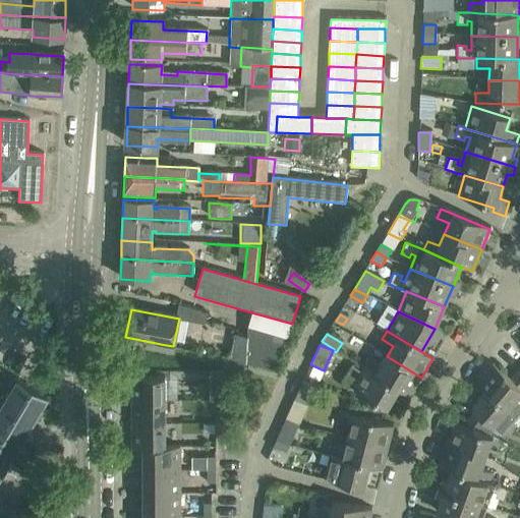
[(421,378),(387,356),(380,367),(368,360),(363,368),(409,396),(421,378)]
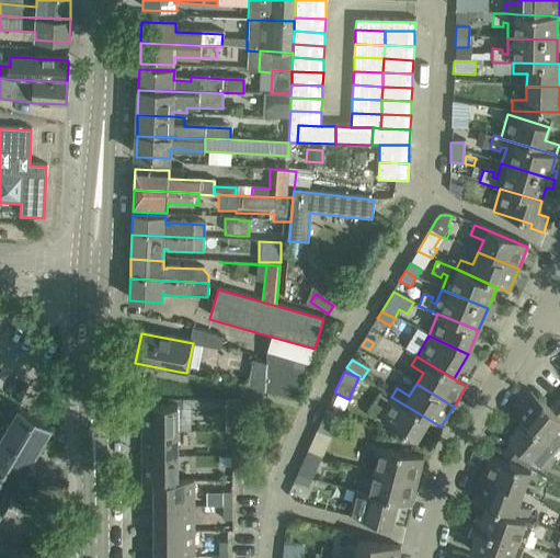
[(559,397),(550,409),(530,393),(513,412),(524,422),(558,448),(559,446),(559,397)]
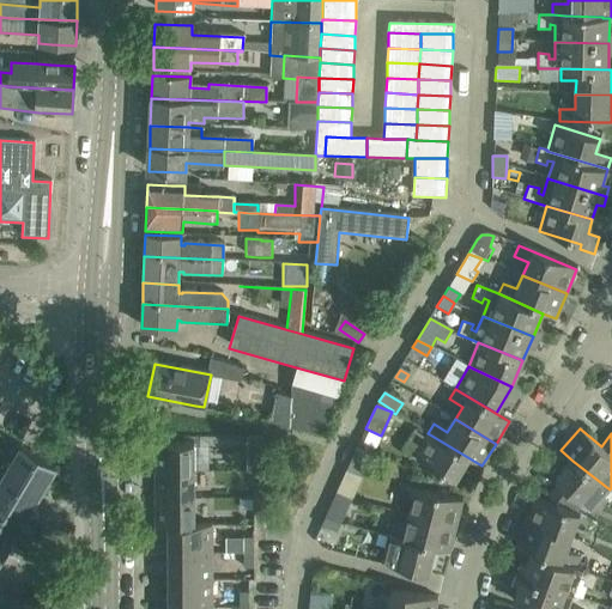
[(482,466),(428,433),(414,457),(435,468),(455,481),(468,458),(482,467),(482,466)]
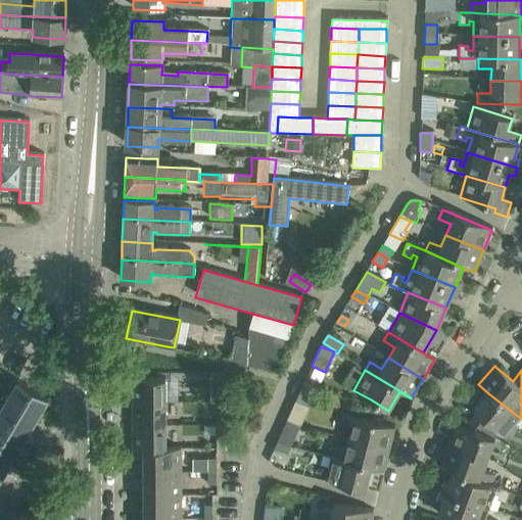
[(224,387),(224,374),(209,374),(209,387),(224,387)]
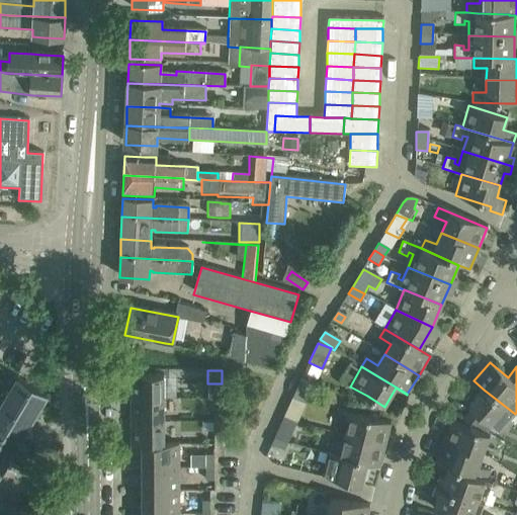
[(131,375),(131,400),(163,399),(163,375),(131,375)]
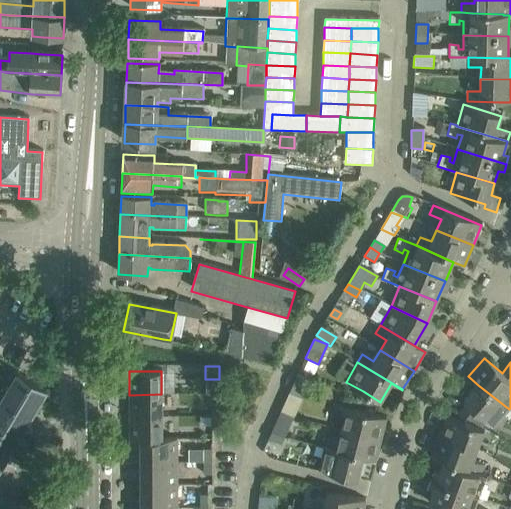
[(45,391),(18,375),(5,397),(32,413),(45,391)]
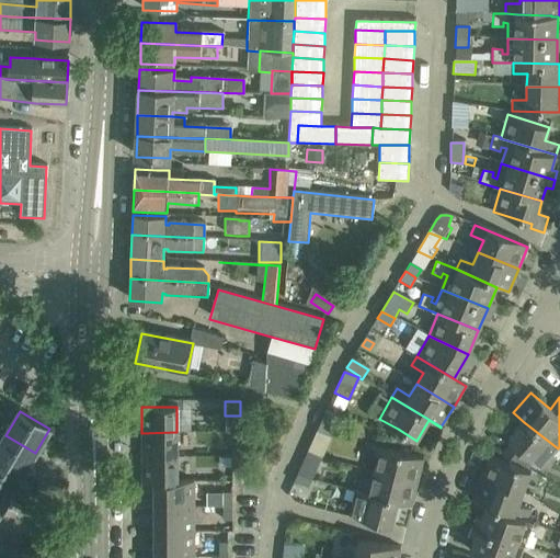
[(340,417),(326,411),(306,455),(320,459),(340,417)]
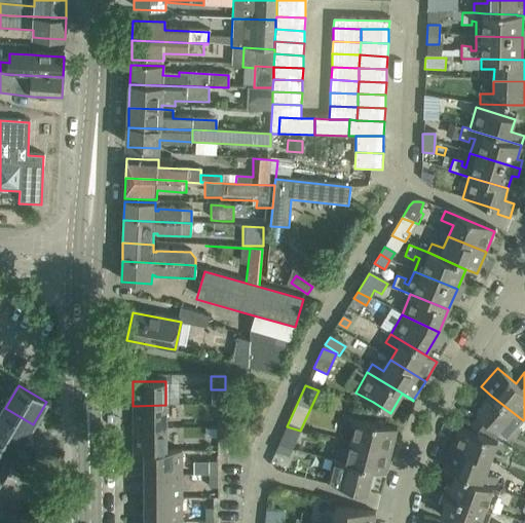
[(523,420),(491,396),(477,413),(480,416),(472,424),(470,431),(494,440),(500,434),(507,440),(523,420)]
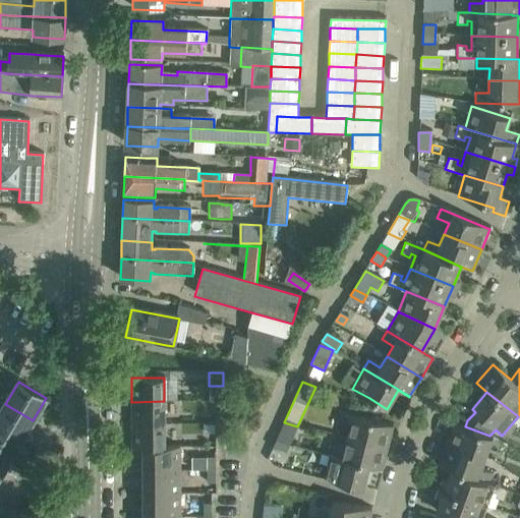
[(165,424),(164,401),(131,402),(131,424),(165,424)]
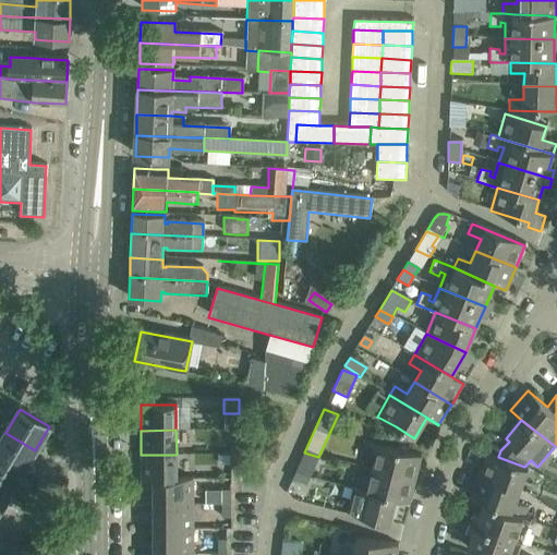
[(35,450),(5,433),(0,441),(0,461),(21,473),(35,450)]
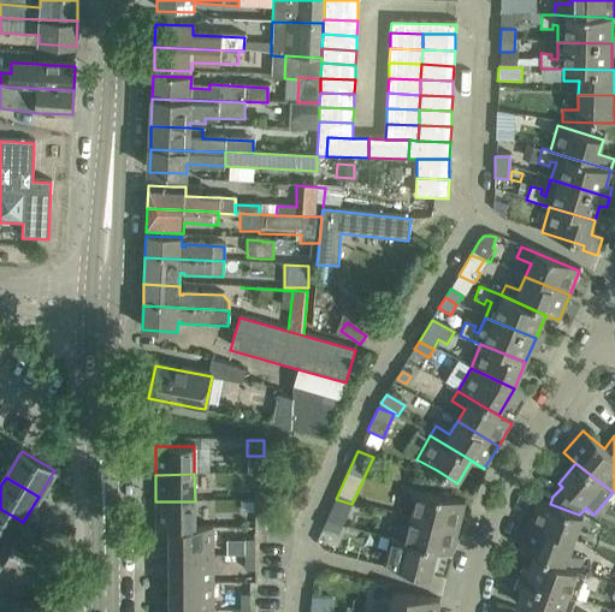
[(254,487),(254,501),(264,501),(264,487),(254,487)]
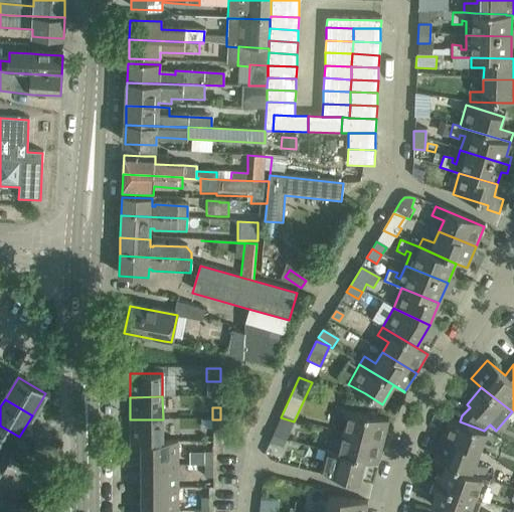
[(347,421),(344,434),(382,444),(388,421),(337,408),(334,418),(347,421)]
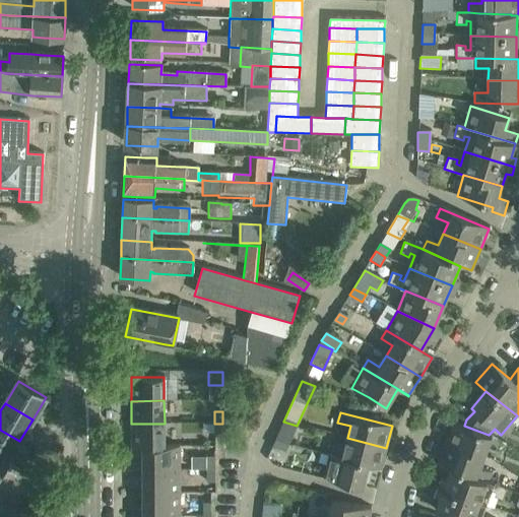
[(297,426),(283,422),(275,440),(287,445),(297,426)]
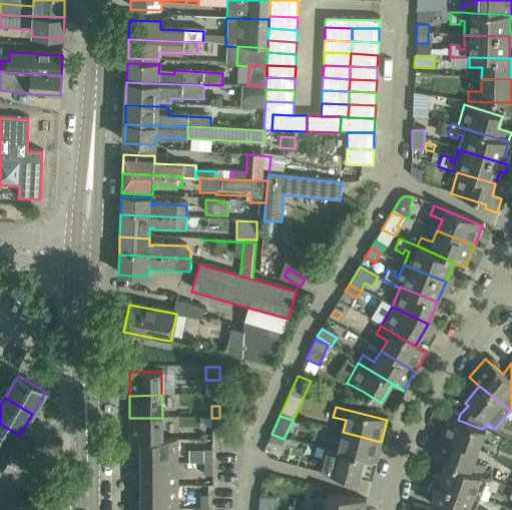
[(448,417),(440,437),(477,451),(485,431),(482,429),(458,420),(448,417)]
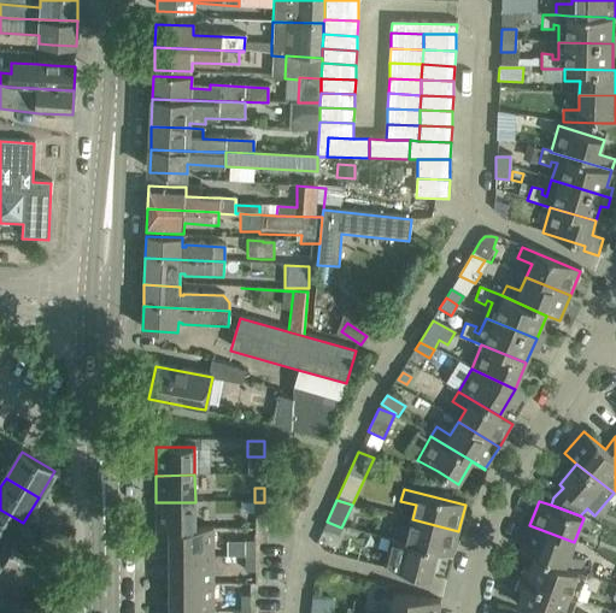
[(195,530),(195,502),(156,502),(156,530),(195,530)]
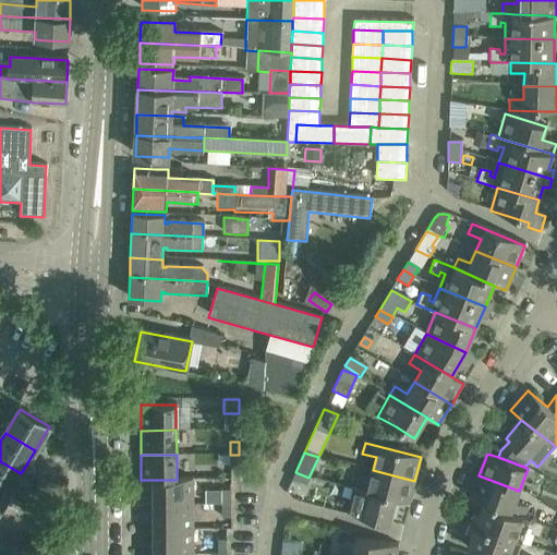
[(239,469),(239,455),(230,455),(230,469),(239,469)]
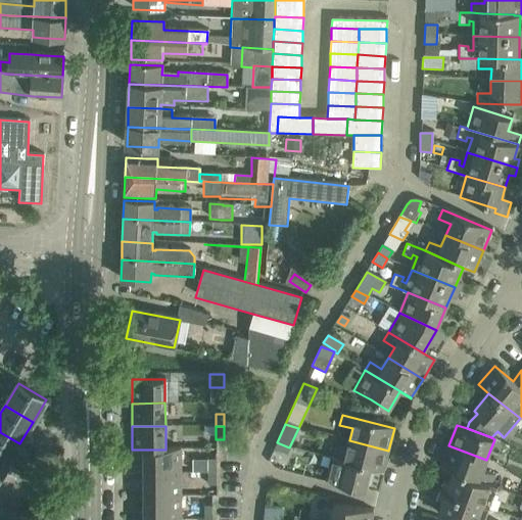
[(19,443),(0,432),(0,462),(7,466),(19,443)]
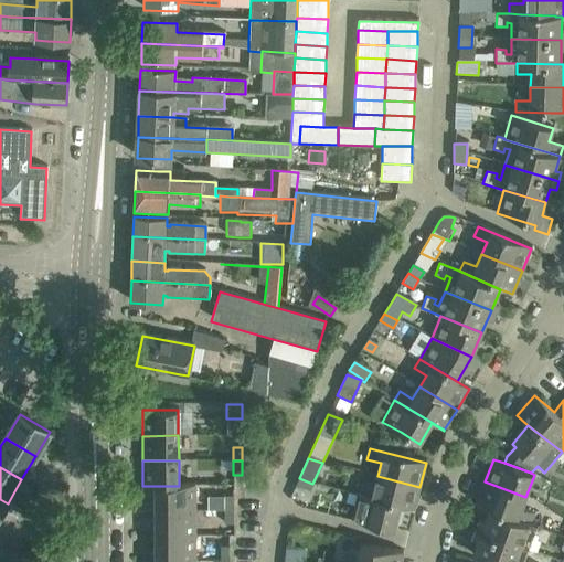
[(419,487),(378,476),(374,489),(360,486),(358,496),(400,507),(414,510),(419,487)]
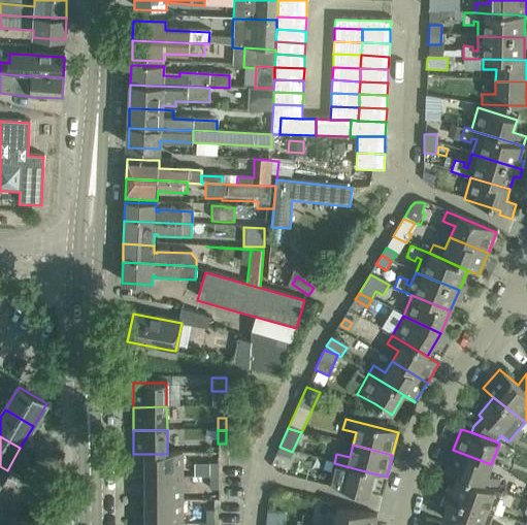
[(491,464),(453,450),(445,471),(457,477),(457,476),(495,490),(499,481),(487,477),(491,464)]
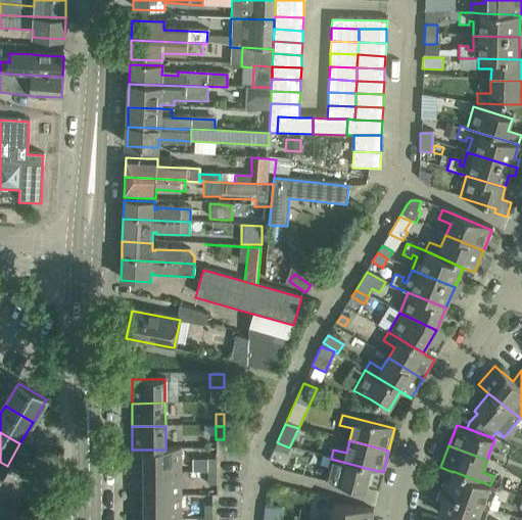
[(165,451),(165,450),(132,450),(132,451),(143,451),(144,473),(179,473),(179,451),(165,451)]
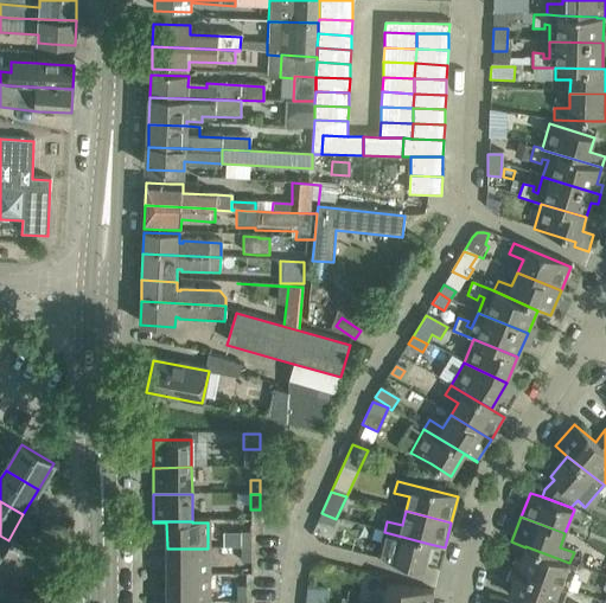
[(372,541),(381,543),(377,558),(423,569),(429,544),(384,532),(376,531),(372,541)]
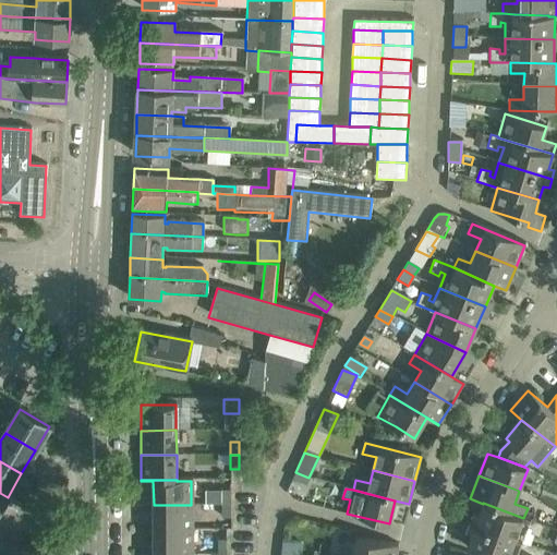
[(230,504),(230,491),(221,491),(221,504),(230,504)]
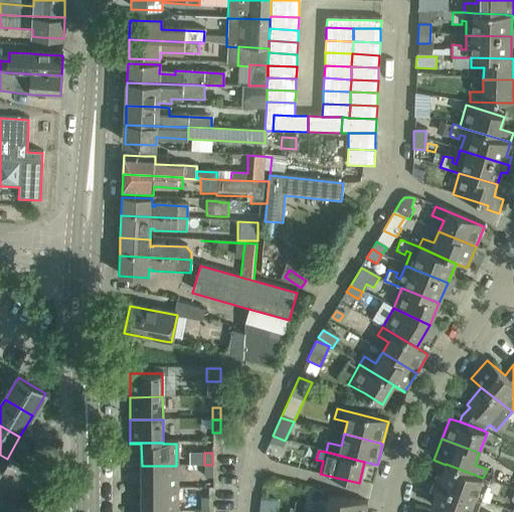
[(483,478),(446,464),(446,465),(438,485),(480,501),(485,488),(490,489),(488,493),(497,496),(501,485),(483,478)]
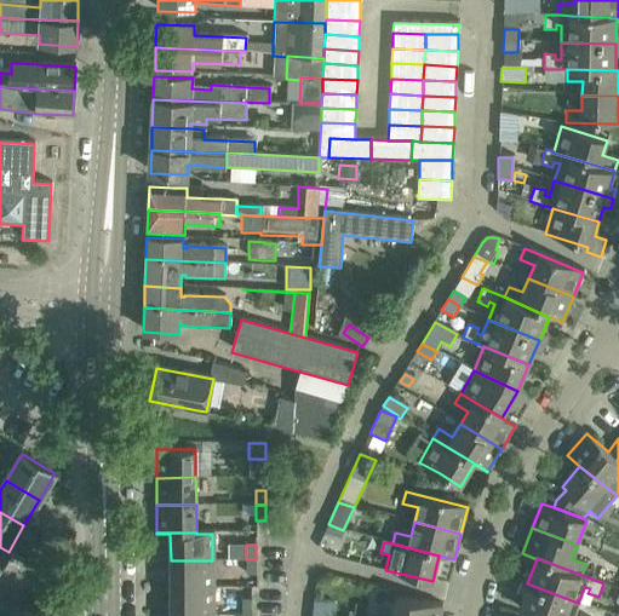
[(256,576),(256,559),(246,559),(246,576),(256,576)]
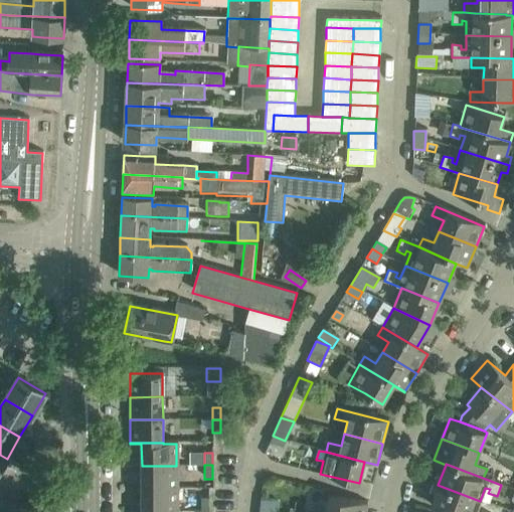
[(177,489),(176,466),(142,466),(142,489),(177,489)]
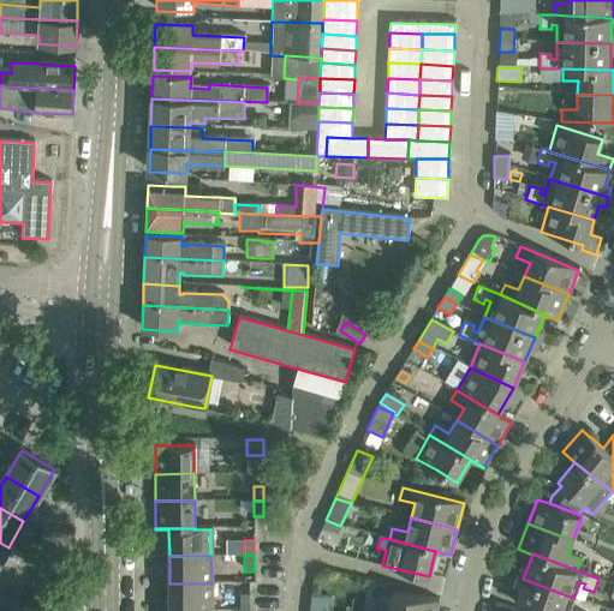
[(573,598),(523,579),(514,604),(531,610),(568,610),(573,598)]
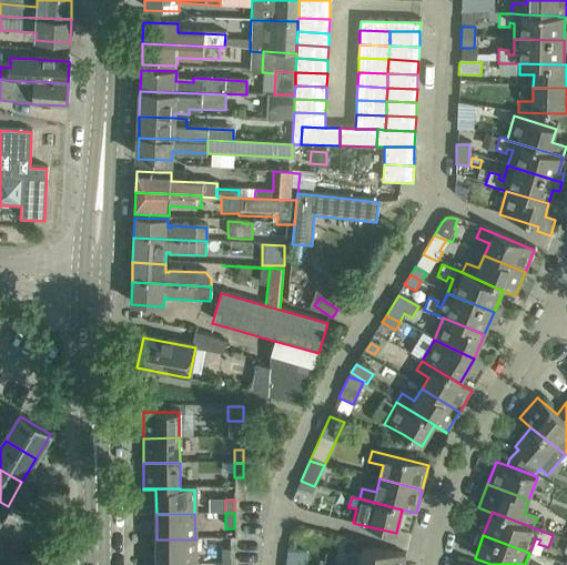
[(195,564),(195,540),(157,540),(157,564),(195,564)]
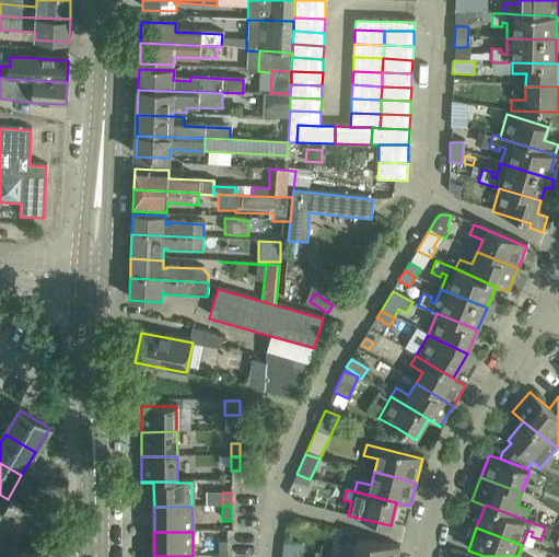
[(398,556),(402,546),(358,535),(353,556),(398,556)]
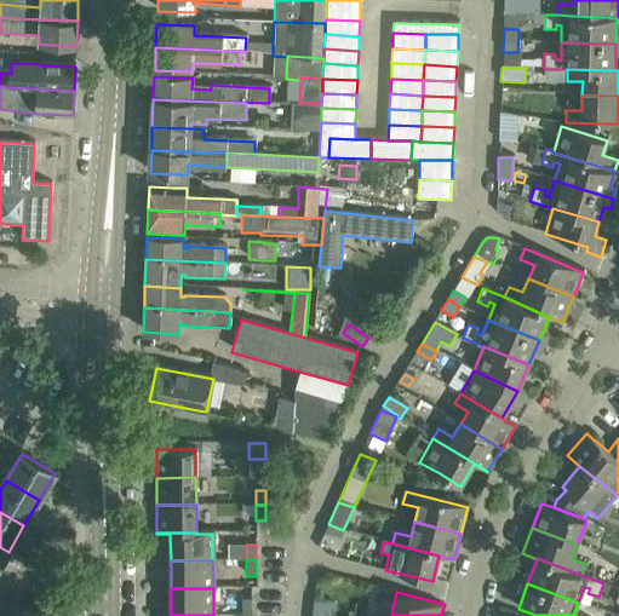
[(371,615),(373,604),(337,599),(336,603),(314,599),(311,615),(371,615)]
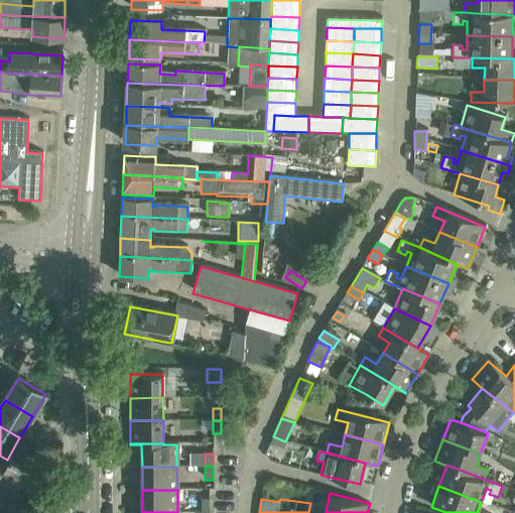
[(210,512),(210,500),(192,500),(192,512),(210,512)]
